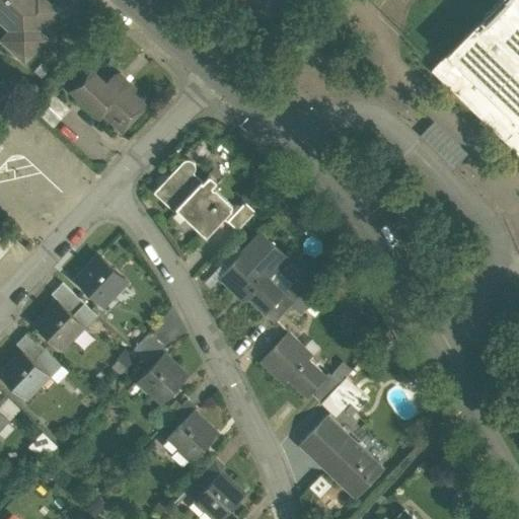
[(8,0),(0,9),(0,16),(24,40),(26,41),(35,31),(54,11),(42,0),(8,0)]
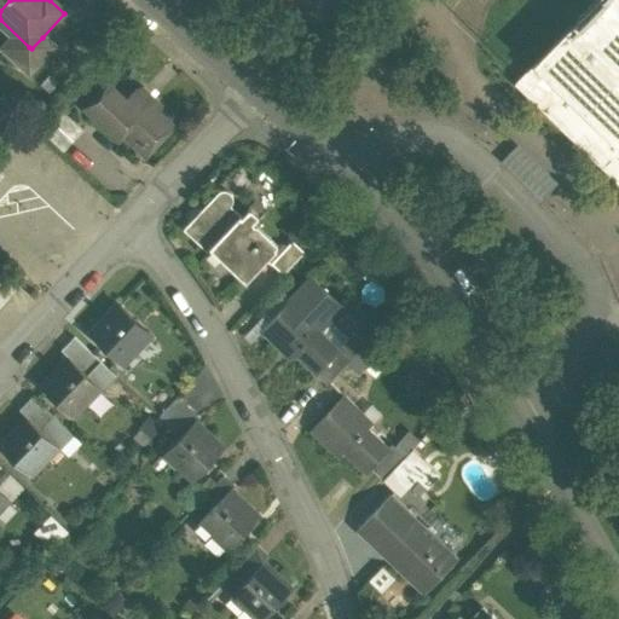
[(0,0),(0,11),(10,0),(0,0)]
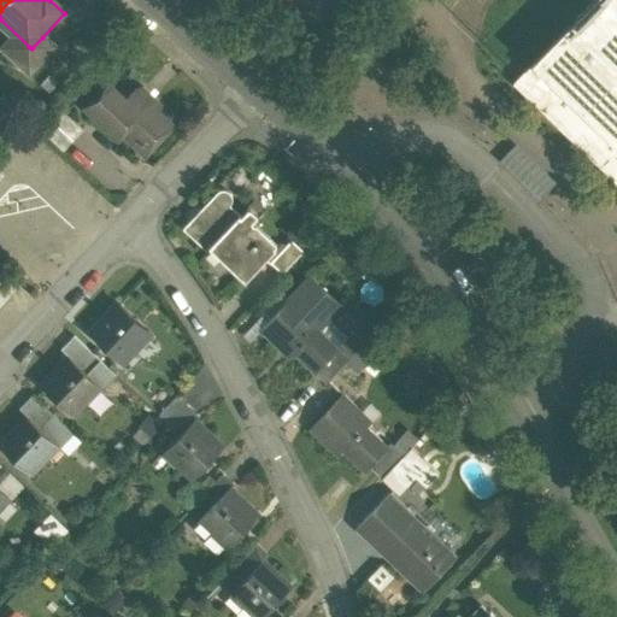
[(616,0),(598,0),(517,84),(616,181),(616,0)]
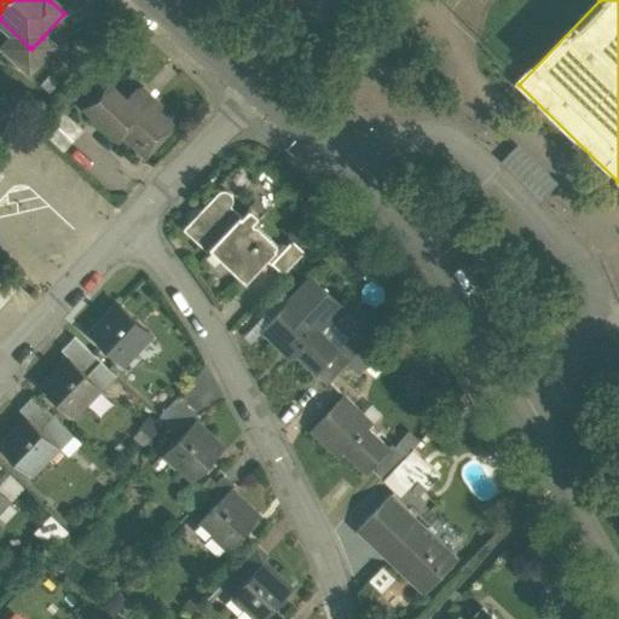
[(330,33),(317,46),(327,55),(340,41),(330,33)]
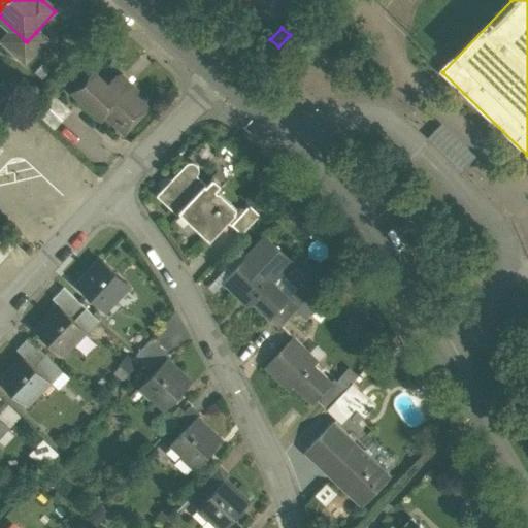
[(27,41),(25,40),(17,50),(27,60),(45,40),(36,32),(27,41)]
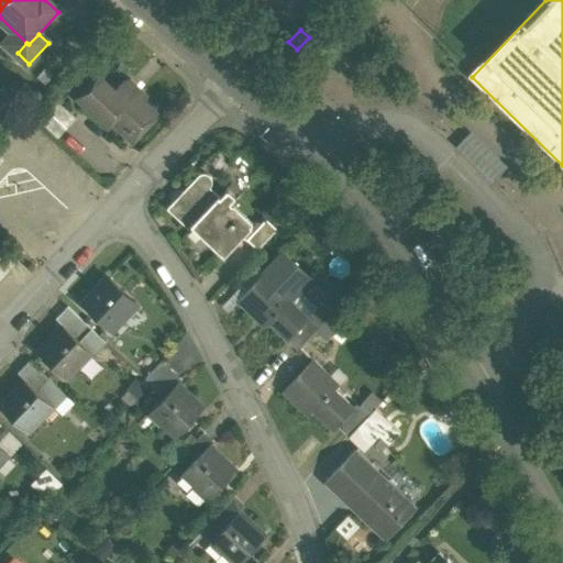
[(116,90),(98,74),(77,97),(108,127),(111,123),(132,143),(158,114),(145,102),(146,96),(130,79),(123,81),(116,90)]
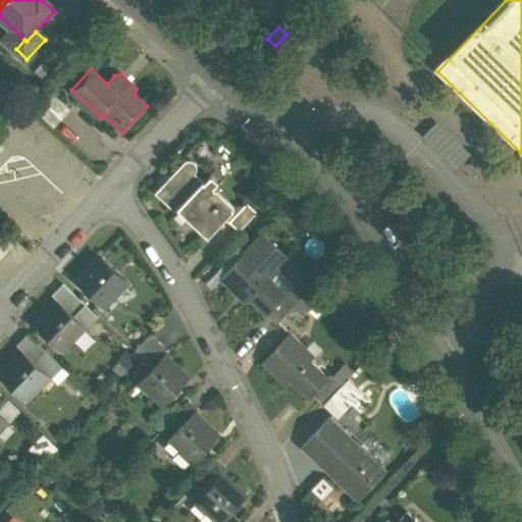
[(36,111),(54,128),(71,111),(52,94),(36,111)]
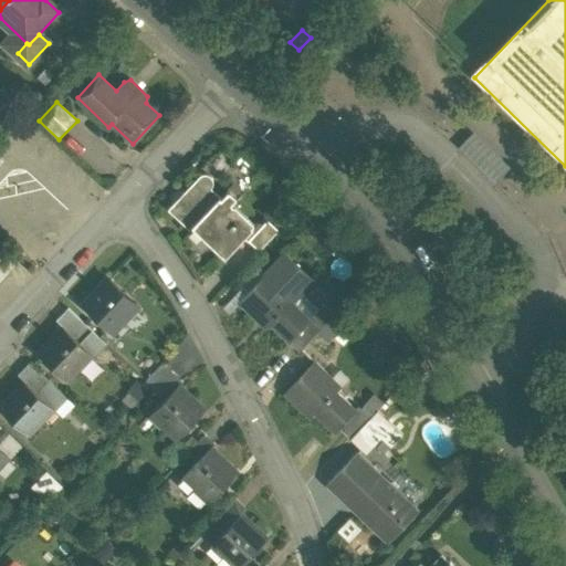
[(199,177),(167,210),(188,231),(191,229),(191,228),(220,198),(211,189),(213,185),(212,181),(211,178),(209,176),(206,176),(202,176),(199,177)]
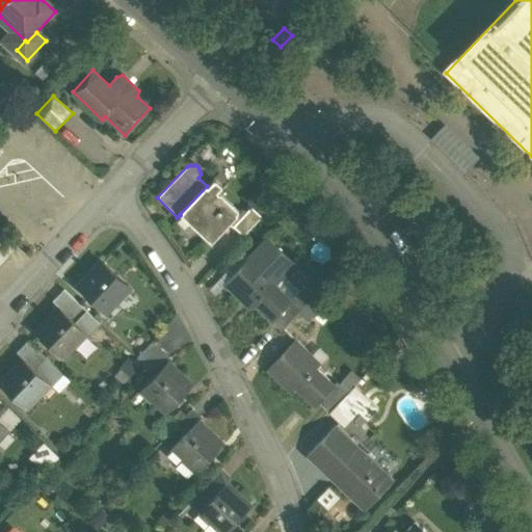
[(238,216),(207,186),(180,214),(180,215),(211,244),(238,216)]
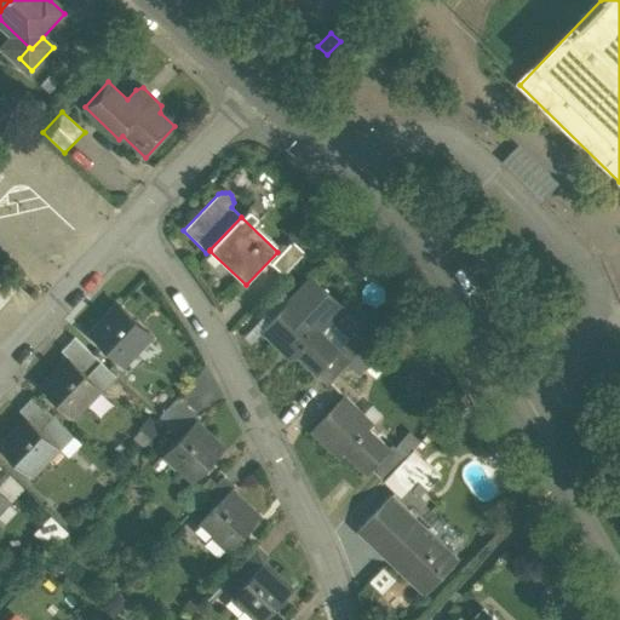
[(293,242),(271,265),(283,276),(305,254),(293,242)]
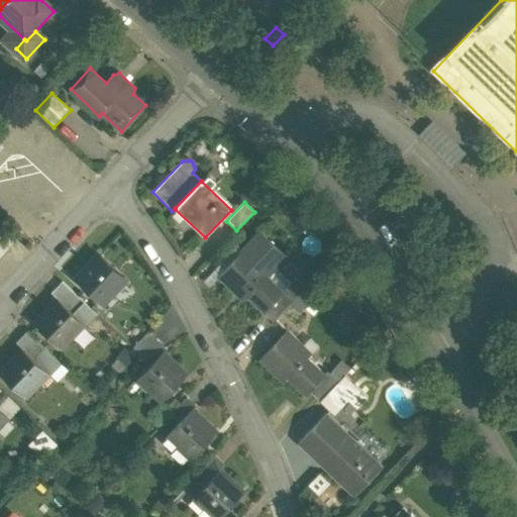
[(16,239),(1,224),(0,224),(0,241),(7,248),(16,239)]
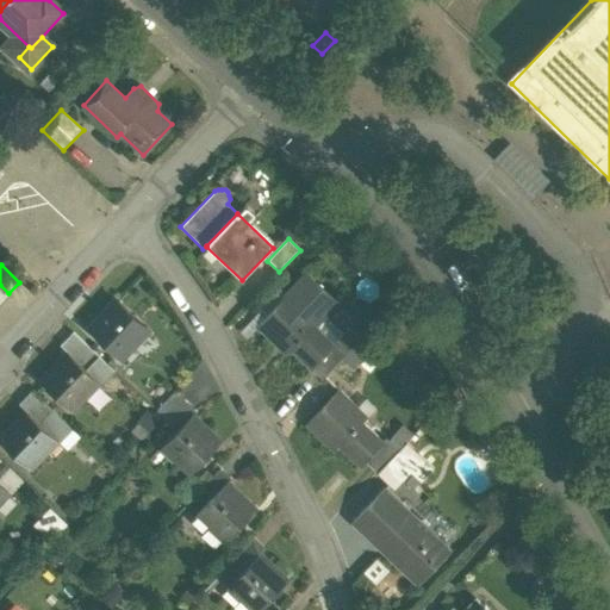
[(305,275),(256,328),(273,344),(269,349),(279,359),(284,354),(285,356),(290,350),(311,371),(331,349),(335,346),(334,344),(313,327),(335,303),(305,275)]
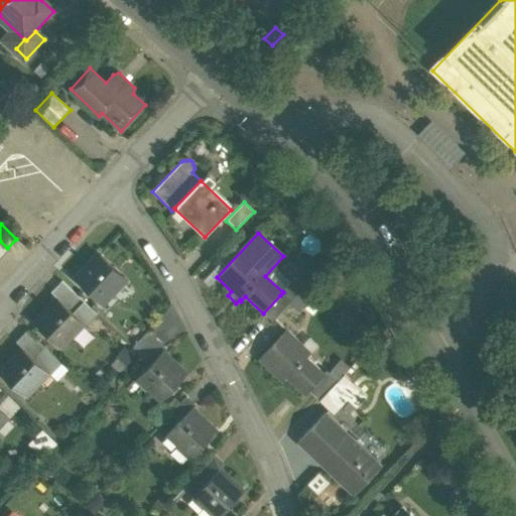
[(99,255),(76,279),(102,303),(124,278),(99,255)]
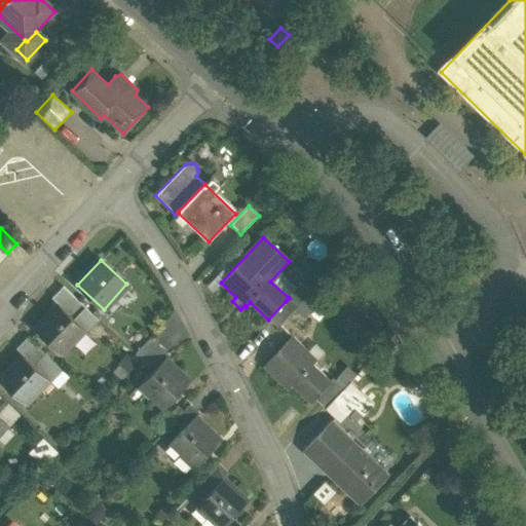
[(300,284),(288,297),(289,298),(286,301),(294,309),(309,293),(300,284)]
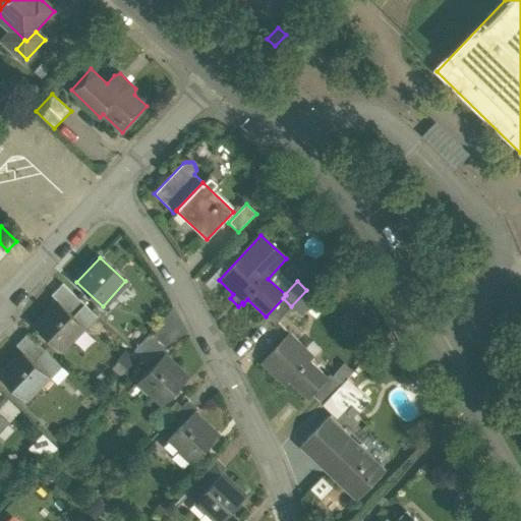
[(78,299),(62,284),(51,296),(58,302),(67,311),(78,299)]
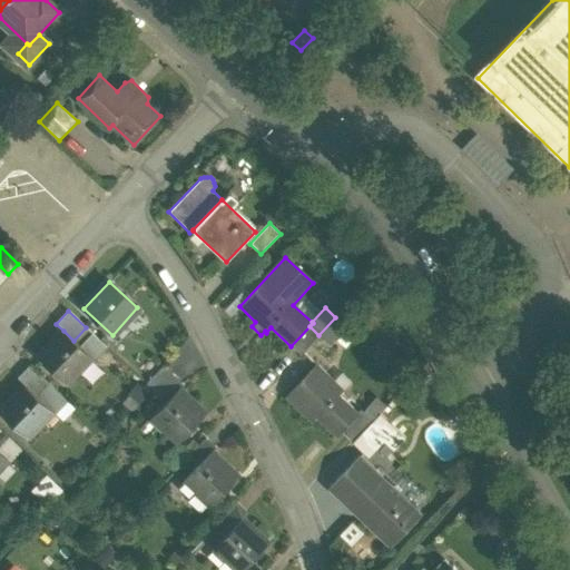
[(335,317),(318,335),(332,345),(347,328),(335,317)]
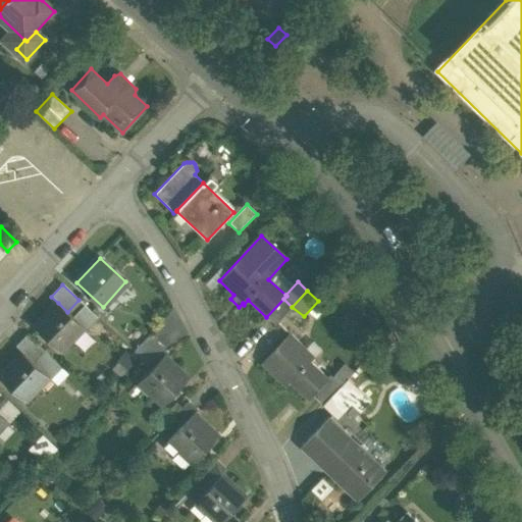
[(283,299),(266,317),(275,324),(292,307),(283,299)]
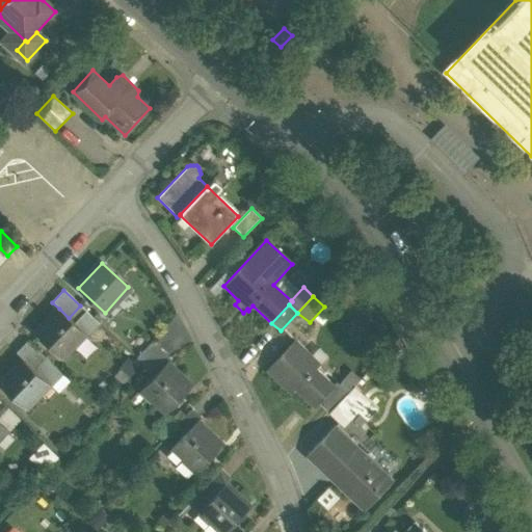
[(59,309),(36,333),(61,356),(85,333),(69,318),(59,309)]
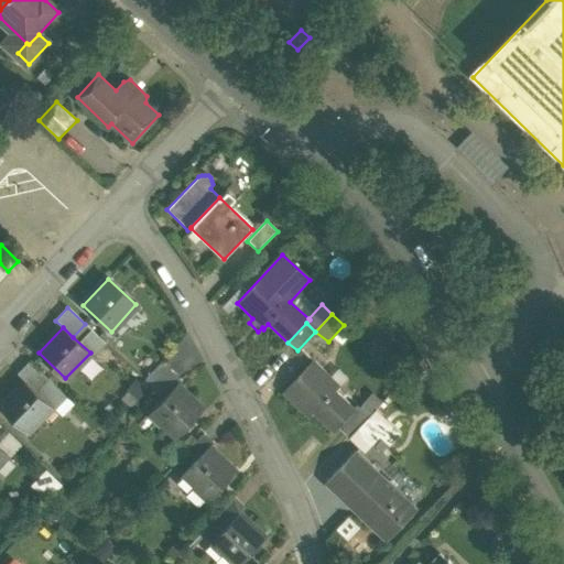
[(354,409),(326,383),(331,378),(312,360),(282,393),(310,419),(314,414),(334,433),(338,429),(355,410),(354,409)]
